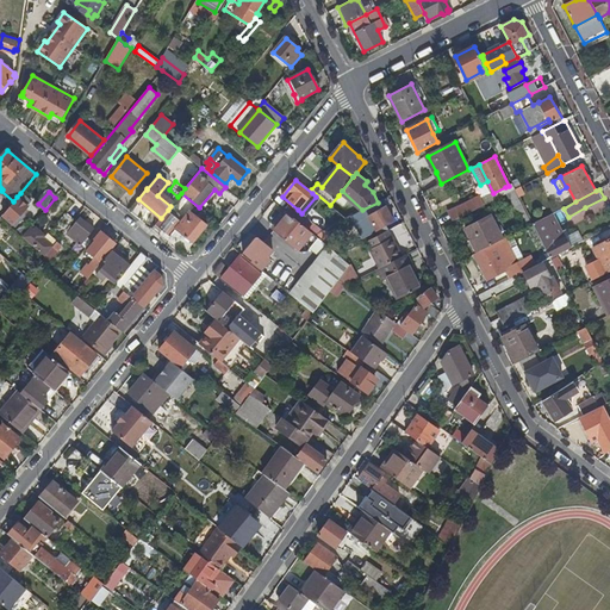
[(23,194),(20,193),(17,197),(19,198),(4,216),(16,226),(22,219),(26,215),(23,211),(29,205),(27,204),(31,200),(23,193),(23,194)]
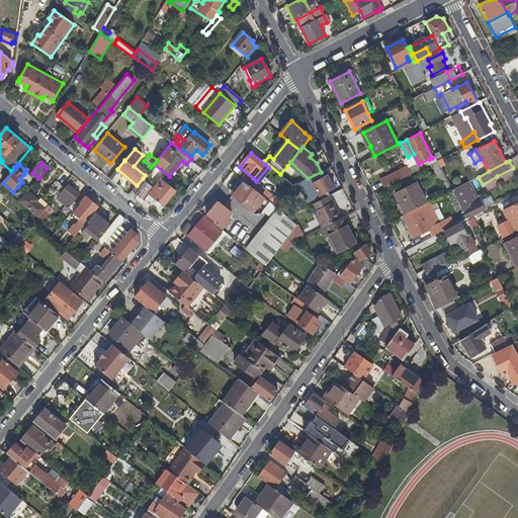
[(379,179),(383,188),(411,174),(407,165),(379,179)]
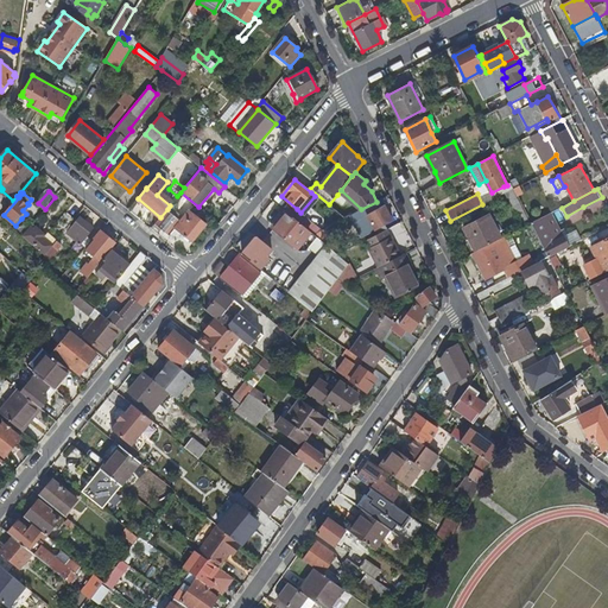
[(393,219),(381,198),(380,200),(377,202),(361,209),(352,215),(354,221),(367,214),(375,228),(377,228),(385,223),(393,219)]
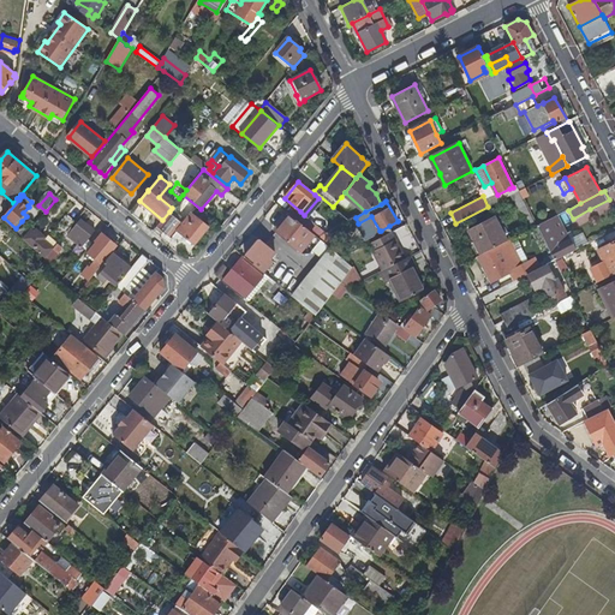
[(328,220),(332,230),(350,221),(336,210),(328,220)]
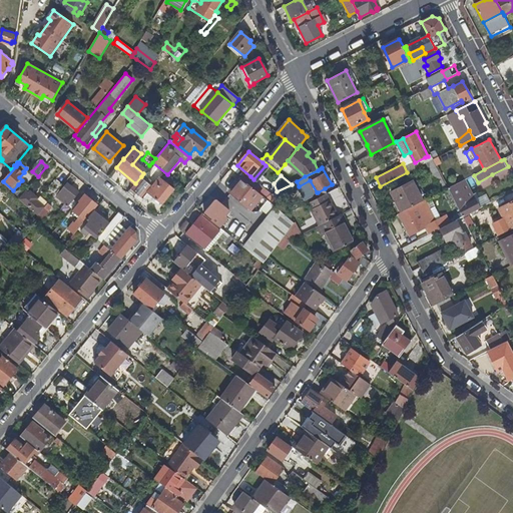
[(153,186),(141,176),(135,183),(131,188),(148,202),(153,196),(161,203),(174,188),(160,176),(153,186)]
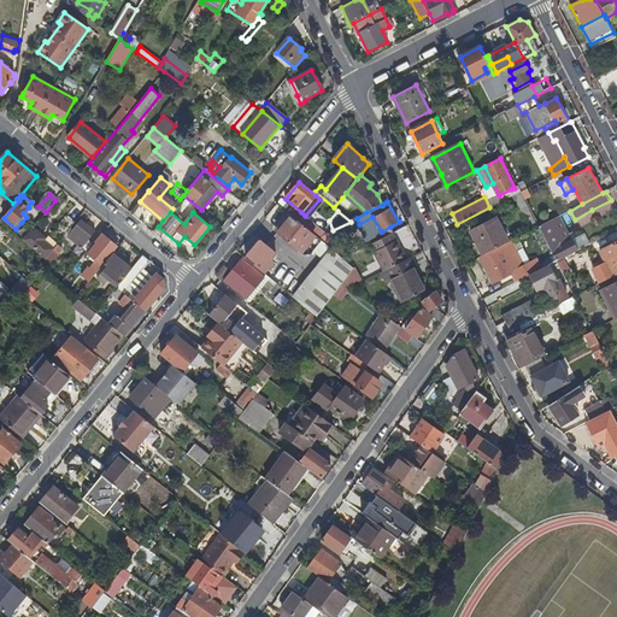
[(330,259),(336,251),(319,238),(291,215),(277,233),(300,252),(312,236),(319,242),(316,247),(330,259)]
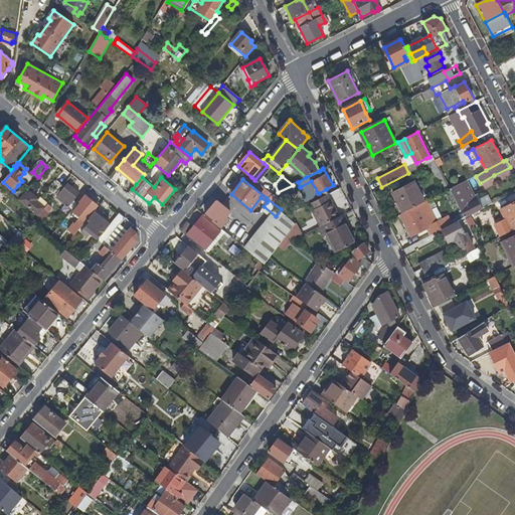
[(45,192),(52,198),(62,186),(55,180),(45,192)]
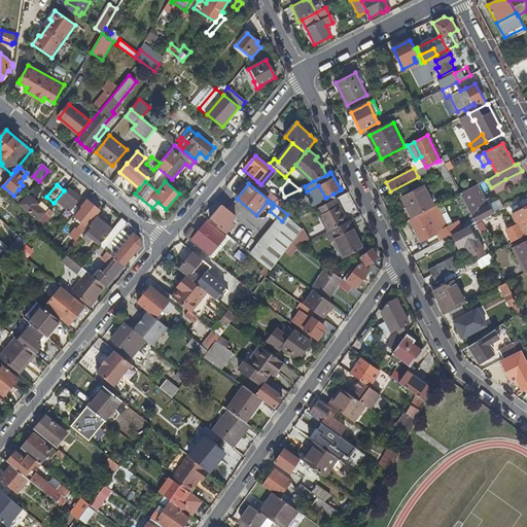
[(477,184),(468,188),(460,192),(472,217),(476,222),(492,214),(488,205),(477,184)]
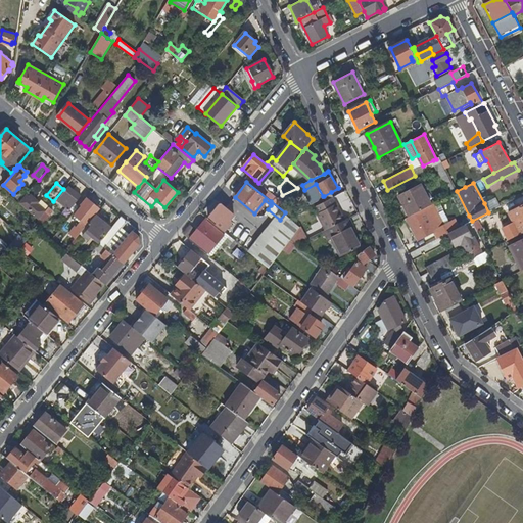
[(399,196),(410,216),(430,205),(421,185),(399,196)]
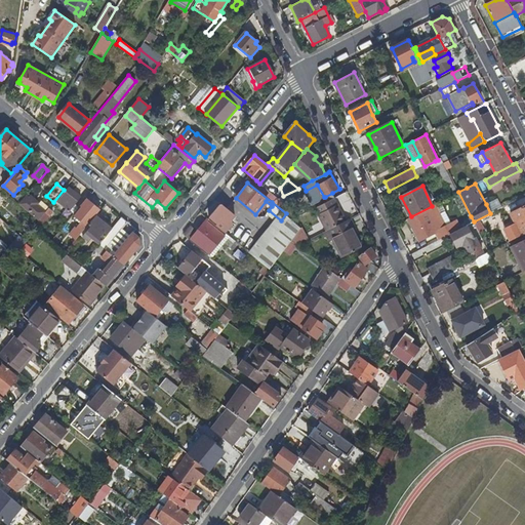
[(70,209),(74,204),(81,197),(69,187),(57,200),(70,210),(70,209)]
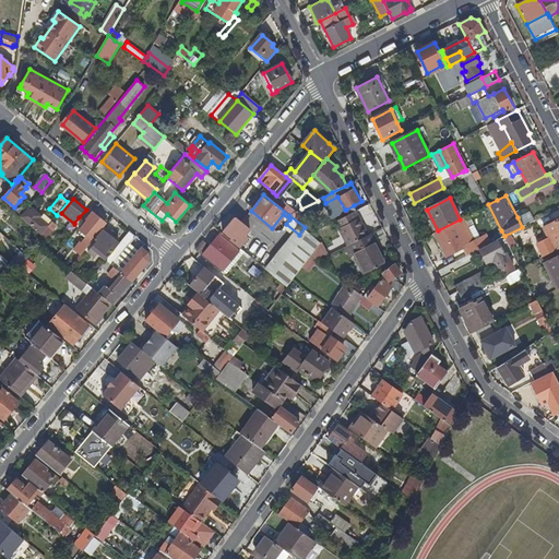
[(16,210),(15,212),(22,217),(28,207),(26,206),(16,210)]
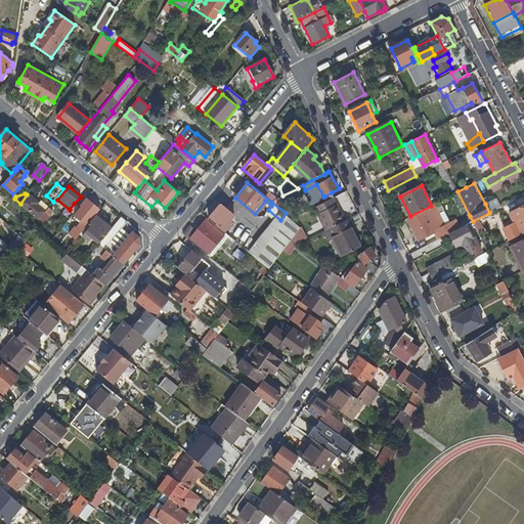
[(46,211),(27,194),(20,204),(39,220),(46,211)]
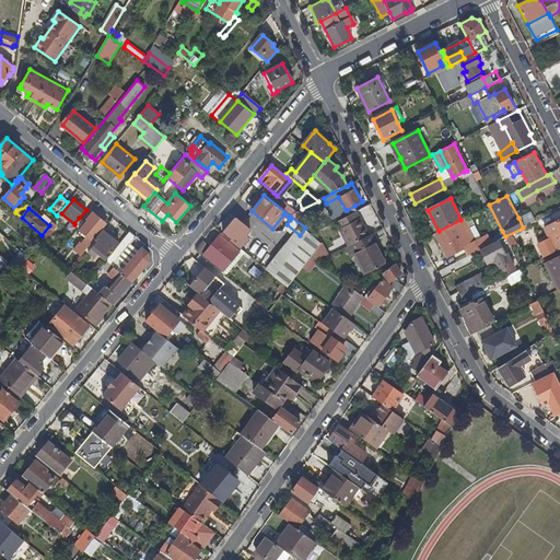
[(360,218),(357,211),(349,214),(337,221),(349,245),(370,235),(361,218),(360,218)]
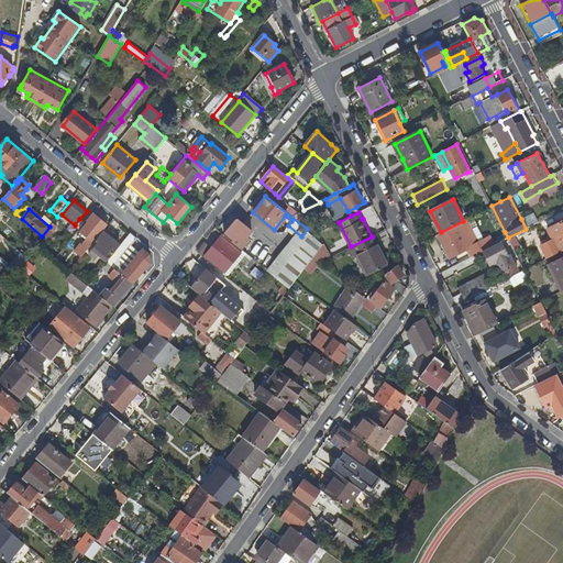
[(89,224),(96,217),(92,213),(86,222),(88,223),(89,224)]
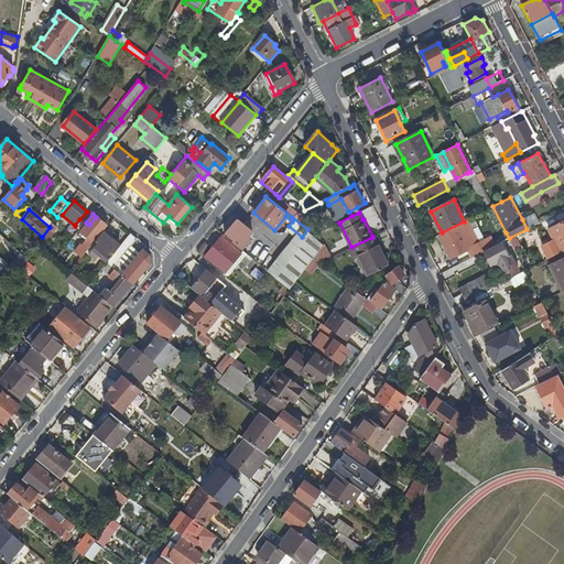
[(321,232),(297,215),(292,217),(307,229),(315,236),(321,232)]
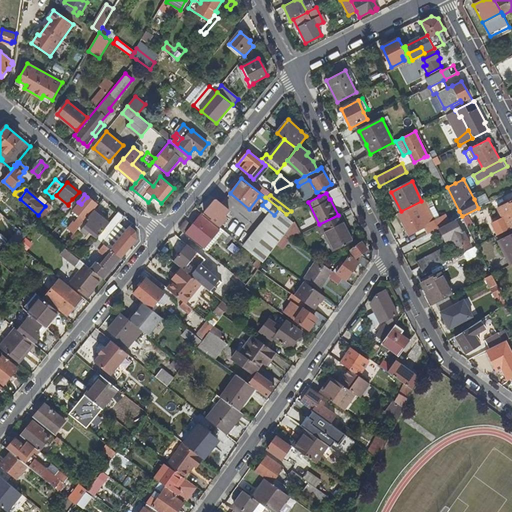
[(88,196),(87,197),(81,204),(80,203),(73,211),(80,217),(75,222),(74,222),(68,229),(74,234),(86,219),(95,208),(98,205),(88,196)]
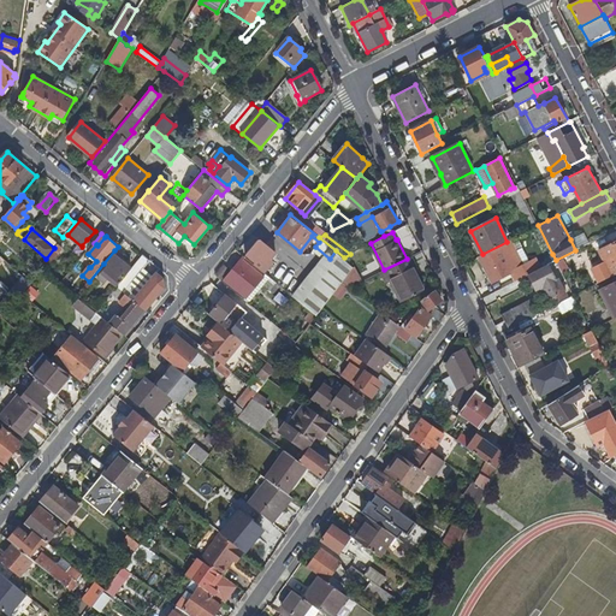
[(255,262),(254,265),(264,272),(278,254),(260,238),(246,255),(255,262)]
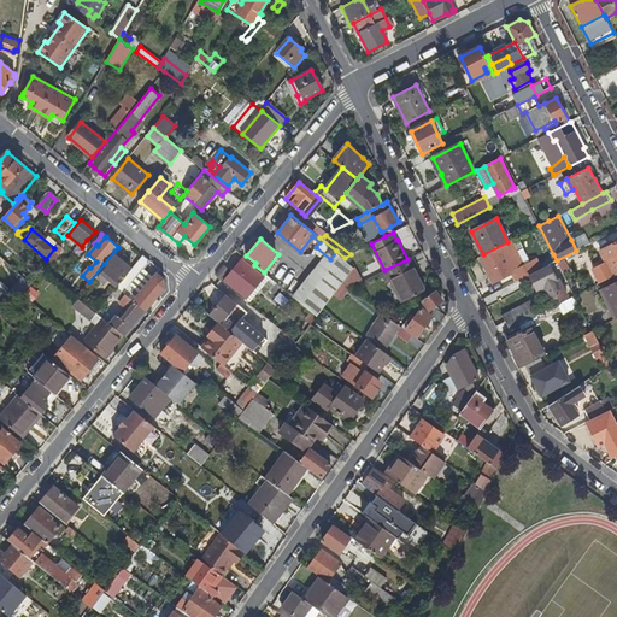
[(82,246),(87,251),(92,245),(87,240),(82,246)]
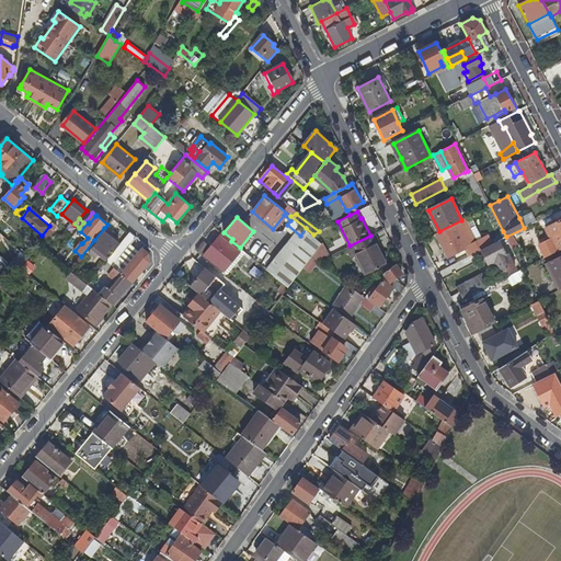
[(560,219),(546,228),(558,251),(560,249),(560,219)]
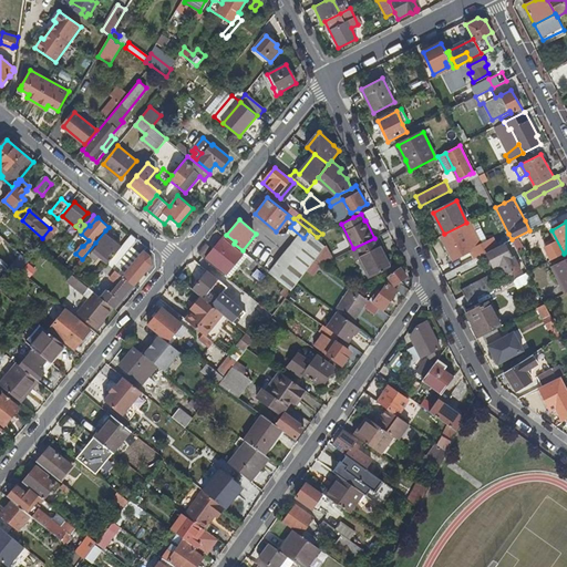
[(58,228),(53,224),(50,228),(42,238),(45,241),(58,228)]
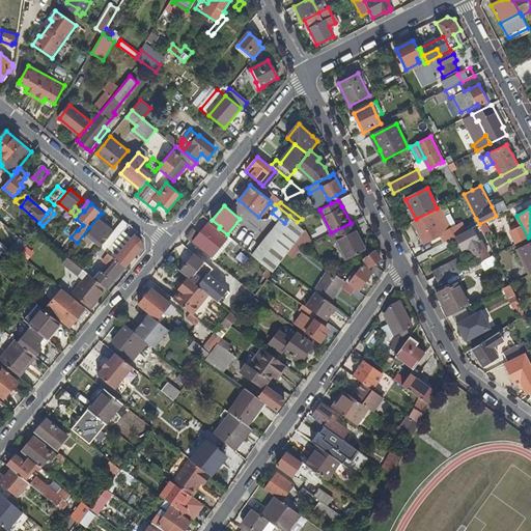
[(430,213),(413,221),(425,245),(442,235),(430,213)]
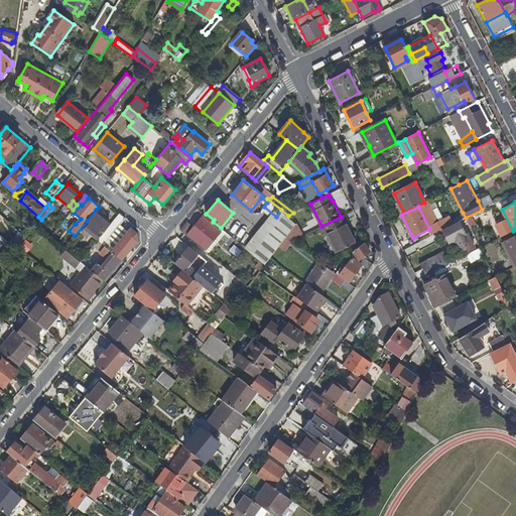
[(103,215),(96,210),(87,221),(90,223),(85,229),(91,234),(98,240),(110,225),(101,217),(103,215)]
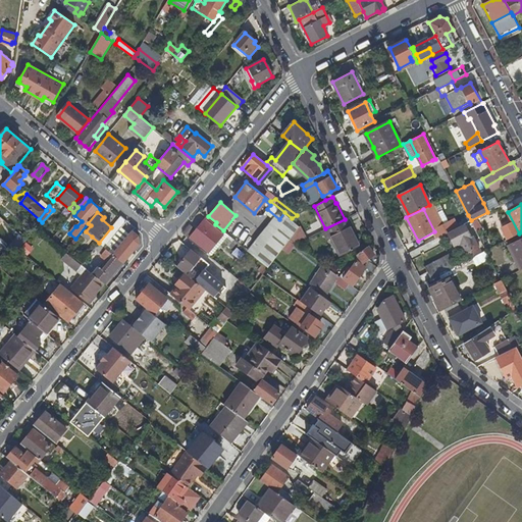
[(284,212),(279,219),(252,254),(268,267),(274,260),(283,248),(290,240),(301,225),(292,218),(284,212)]
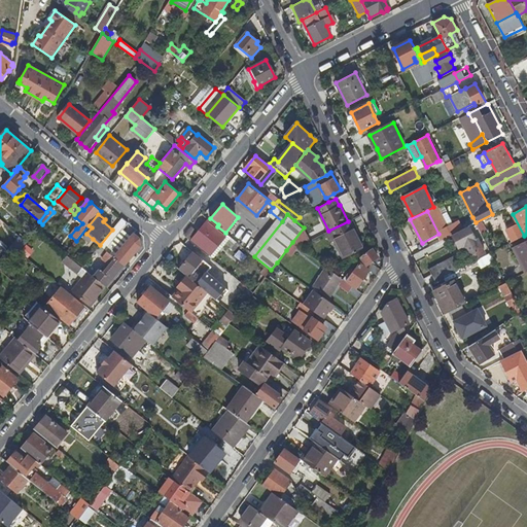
[(498,227),(504,222),(498,214),(492,219),(498,227)]
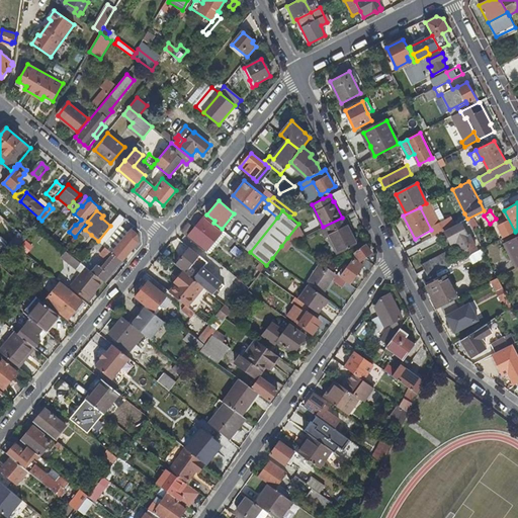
[(138,242),(138,235),(132,230),(128,232),(114,250),(110,246),(114,242),(110,239),(120,226),(126,219),(120,213),(110,226),(98,241),(105,247),(112,253),(112,252),(122,260),(138,242)]
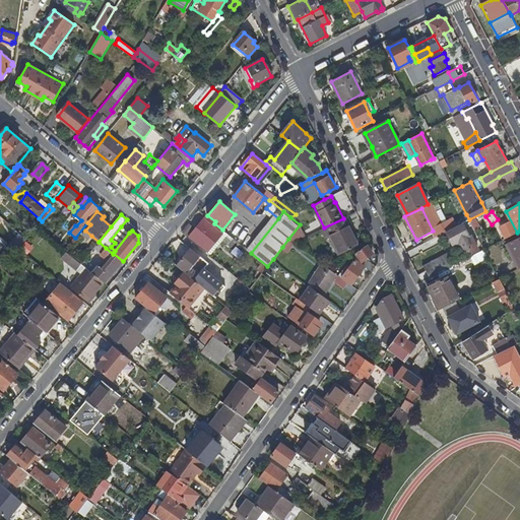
[(440,226),(443,233),(447,232),(462,223),(469,219),(466,214),(440,226)]
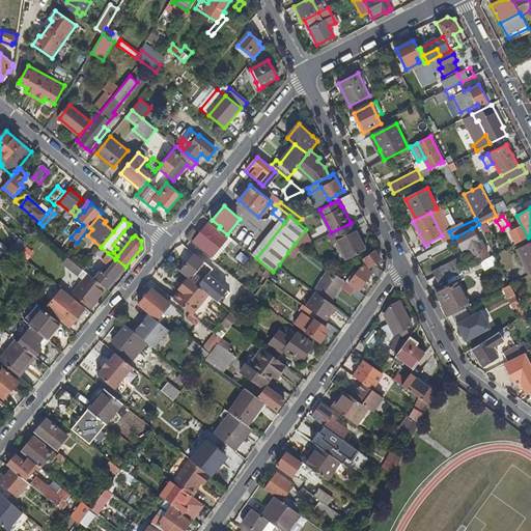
[(213,256),(229,235),(227,234),(219,228),(211,221),(202,231),(200,233),(194,241),(213,256)]
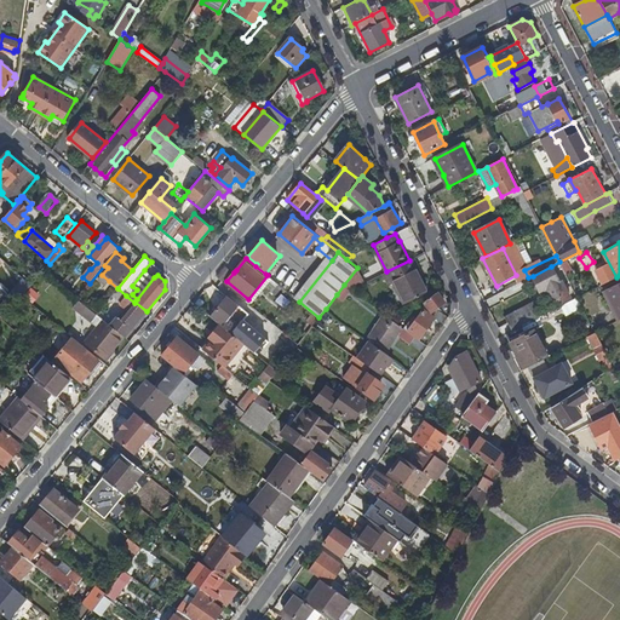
[(419,268),(413,258),(409,260),(386,271),(391,282),(394,281),(405,302),(428,290),(417,269),(419,268)]
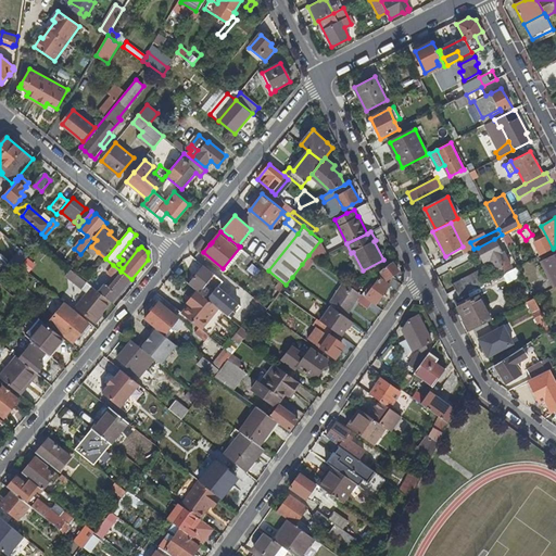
[(55,242),(61,247),(68,238),(64,232),(55,242)]
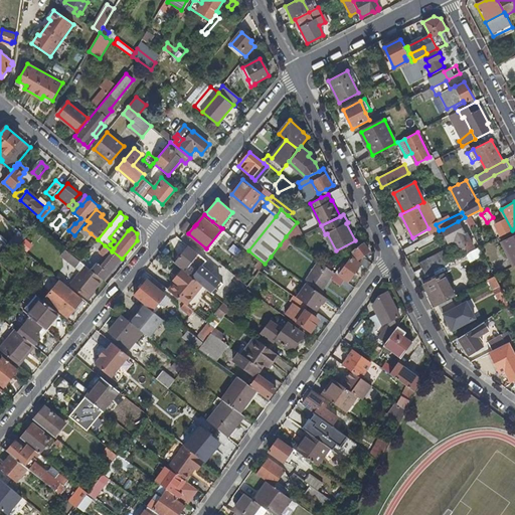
[(193,226),(186,220),(179,229),(186,235),(193,226)]
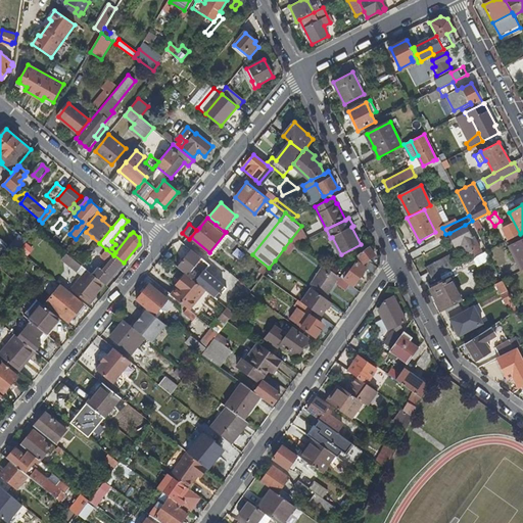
[(474,250),(477,255),(487,250),(482,240),(477,243),(474,236),(472,237),(465,225),(449,233),(457,246),(460,244),(465,255),(469,253),(474,250)]
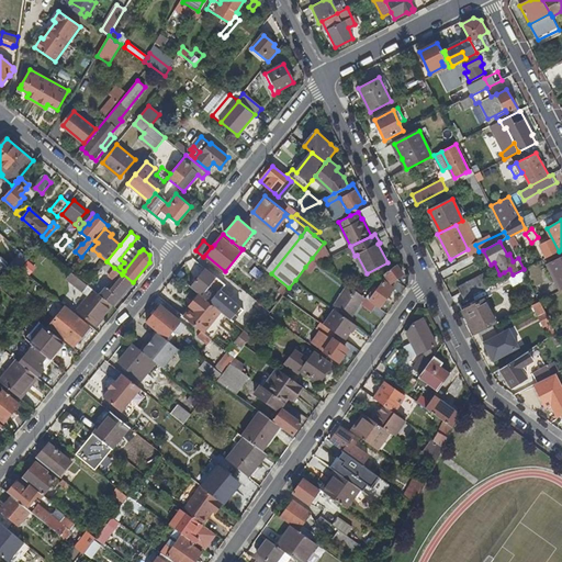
[(124,271),(139,251),(131,245),(120,259),(124,262),(120,267),(124,271)]
